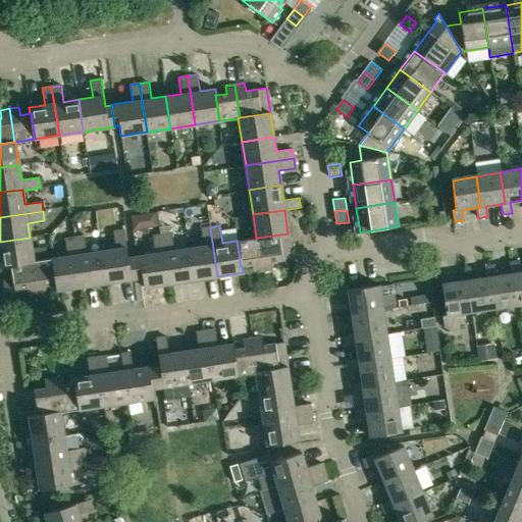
[(203,246),(189,248),(193,280),(217,276),(210,227),(200,228),(203,246)]
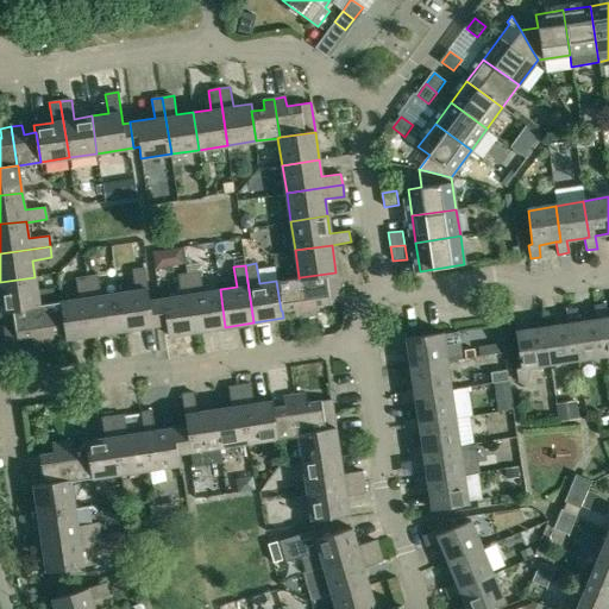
[(156,300),(149,301),(144,269),(132,271),(135,290),(118,293),(123,330),(159,325),(156,300)]
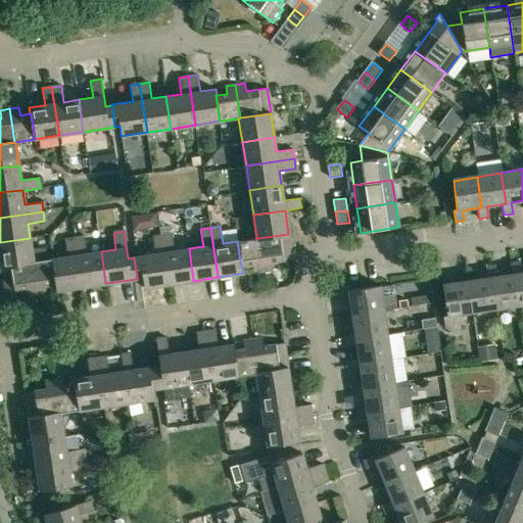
[(161,235),(170,284),(193,281),(189,248),(174,251),(172,234),(161,235)]
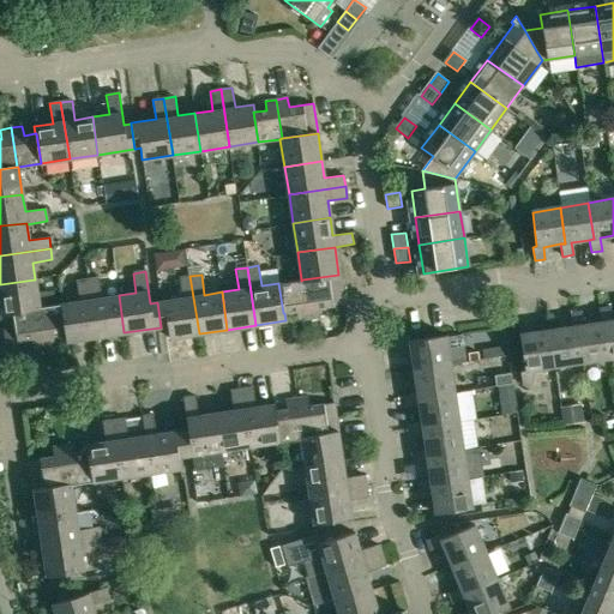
[(318,308),(343,304),(338,275),(302,280),(308,319),(319,318),(318,308)]
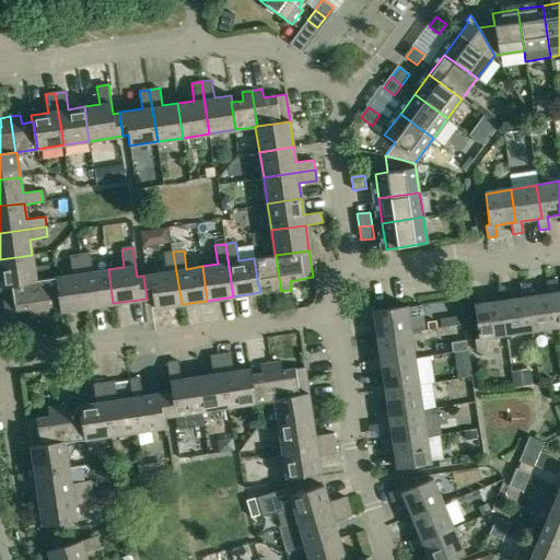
[(144,275),(143,276),(147,299),(148,299),(152,298),(154,308),(182,304),(173,252),(163,254),(166,272),(144,275)]
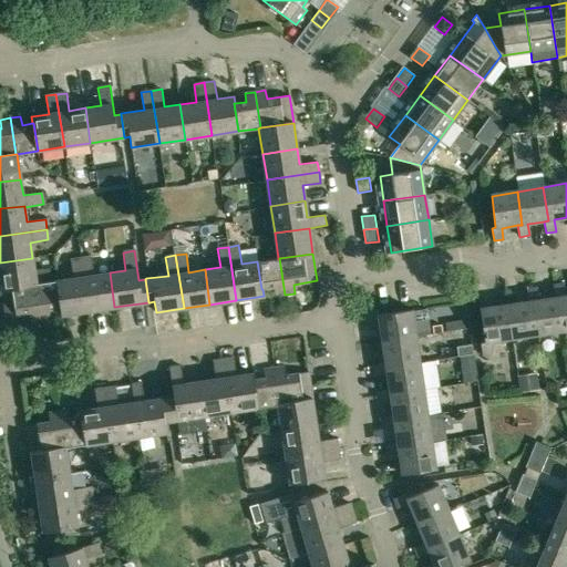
[(91,257),(80,258),(89,311),(114,307),(110,272),(93,275),(91,257)]
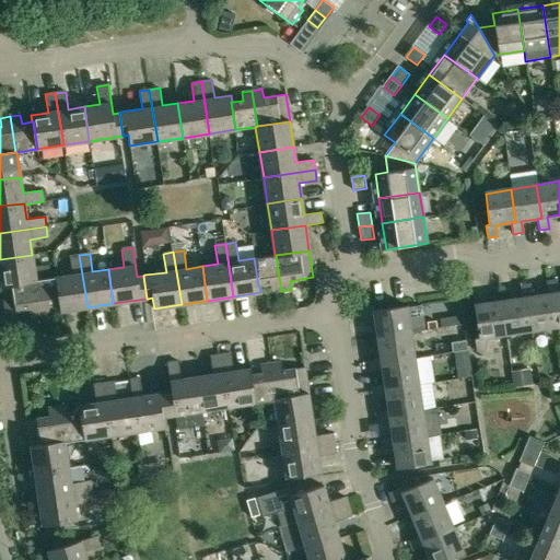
[(35,280),(32,255),(0,259),(0,275),(1,286),(34,281),(35,280)]
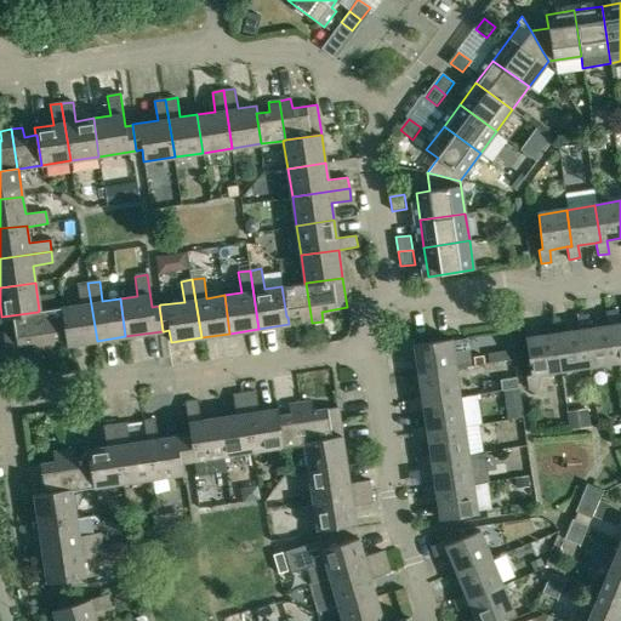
[(80,305),(62,307),(67,337),(66,337),(67,346),(97,341),(87,283),(77,285),(80,305)]
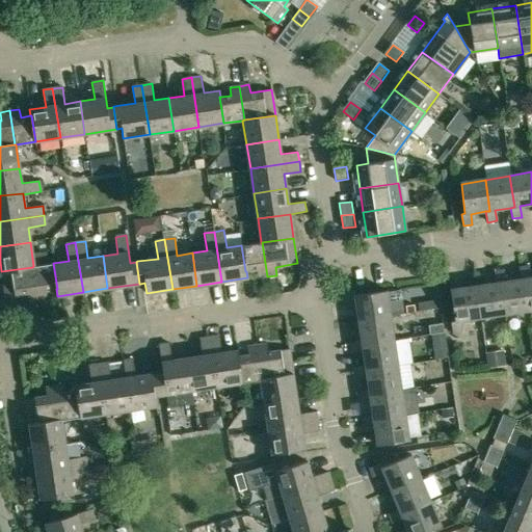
[(261,243),(261,242),(241,245),(245,271),(246,271),(257,270),(258,277),(267,276),(262,242),(261,243)]
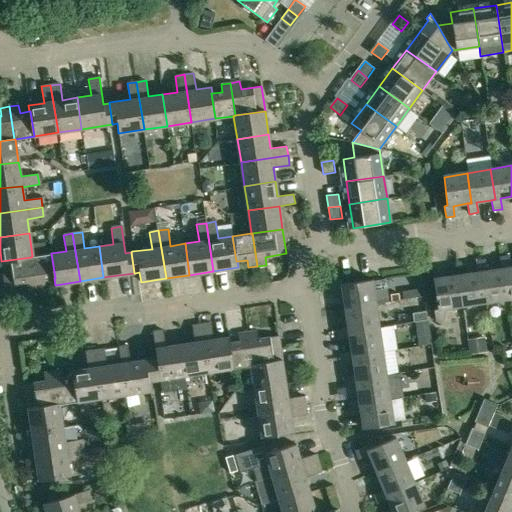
[(51,253),(32,256),(31,257),(36,289),(45,288),(44,280),(54,278),(55,278),(51,253)]
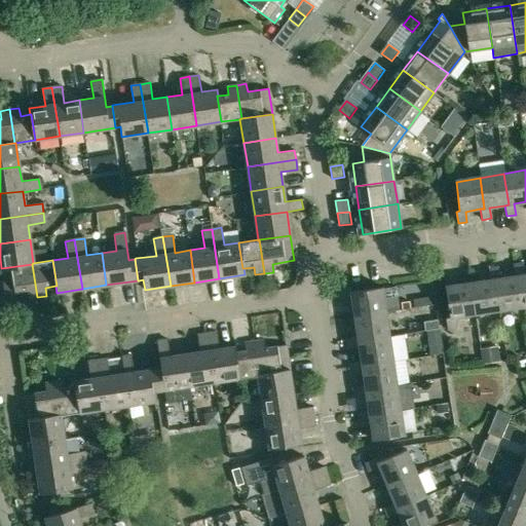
[(27,299),(37,297),(32,264),(1,268),(5,294),(26,290),(27,299)]
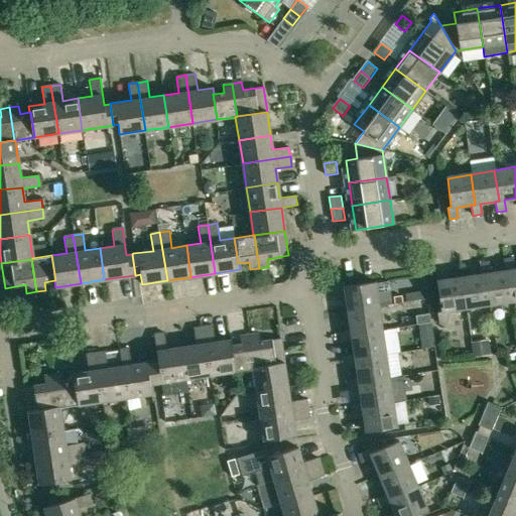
[(490,304),(514,301),(509,270),(514,269),(512,259),(503,260),(505,271),(490,273),(485,274),(490,304)]
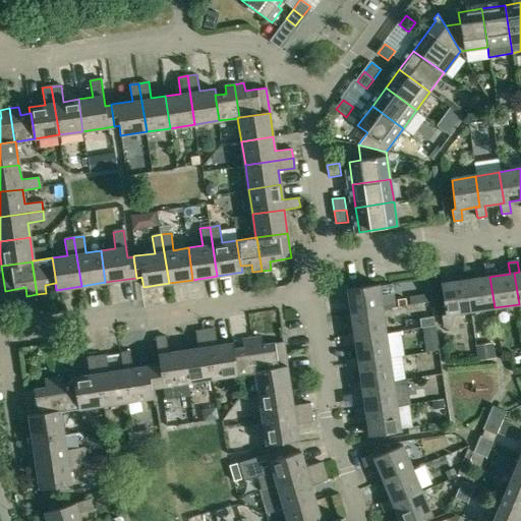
[(485,277),(465,280),(470,311),(495,307),(489,277),(495,276),(494,265),(483,267),(485,277)]
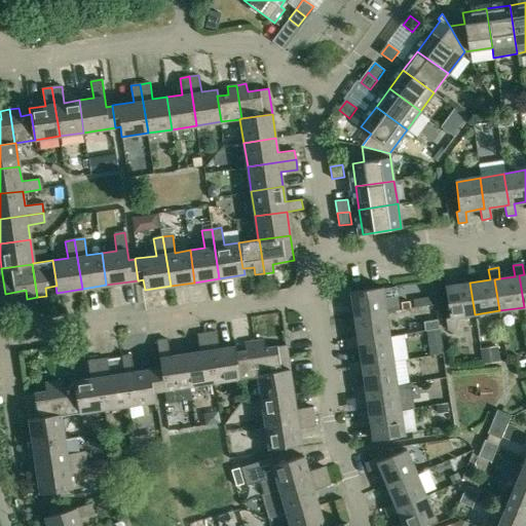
[(455,317),(475,314),(470,283),(445,287),(450,317),(446,317),(448,330),(457,328),(455,317)]
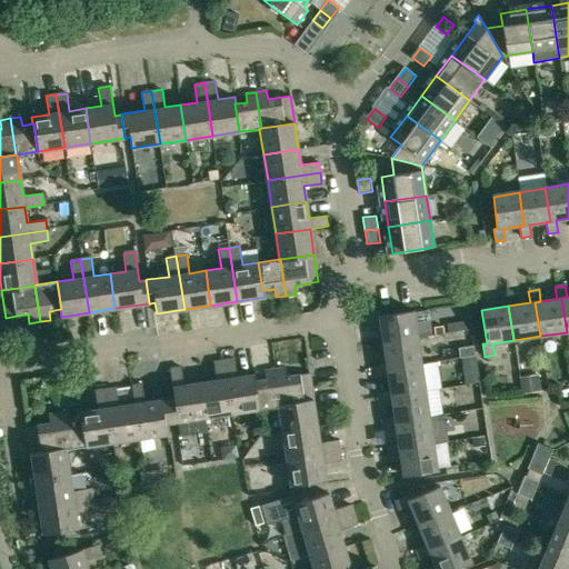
[(379,312),(367,313),(368,323),(380,322),(383,345),(418,339),(413,311),(380,316),(380,313),(379,312)]
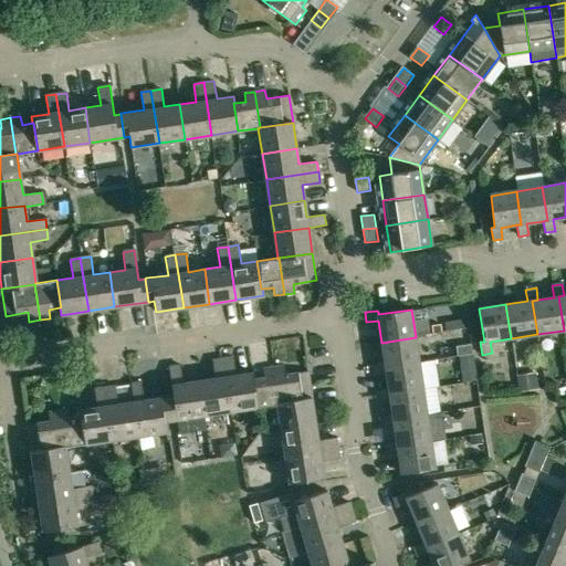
[(416,337),(381,343),(385,363),(373,365),(374,369),(419,363),(416,337)]
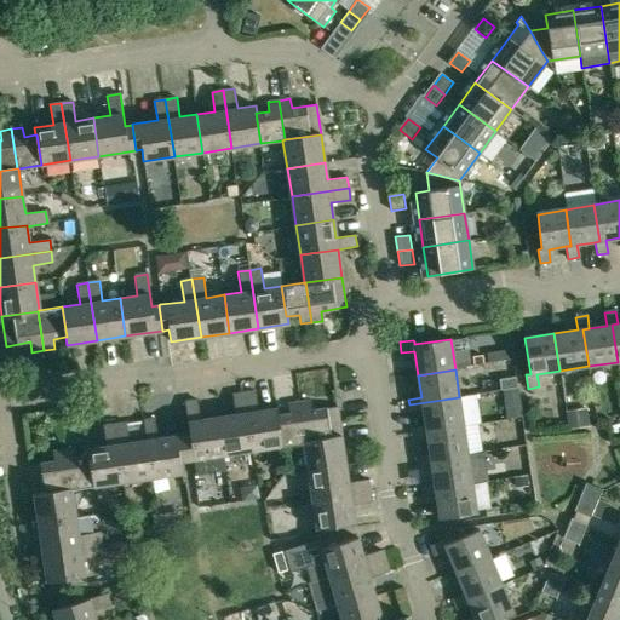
[(517,388),(516,377),(499,379),(501,390),(517,388)]
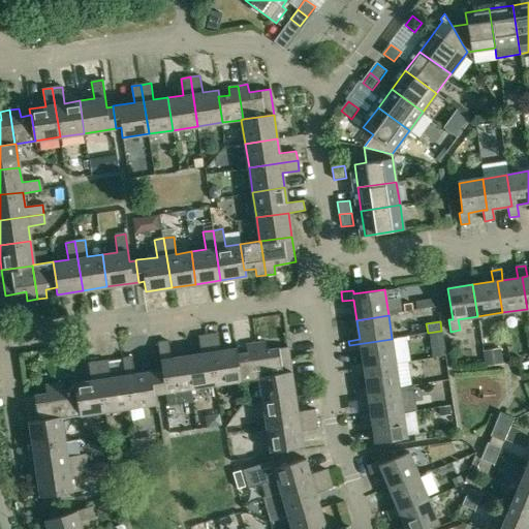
[(218,334),(208,335),(215,384),(240,381),(236,355),(237,355),(236,348),(220,350),(218,334)]
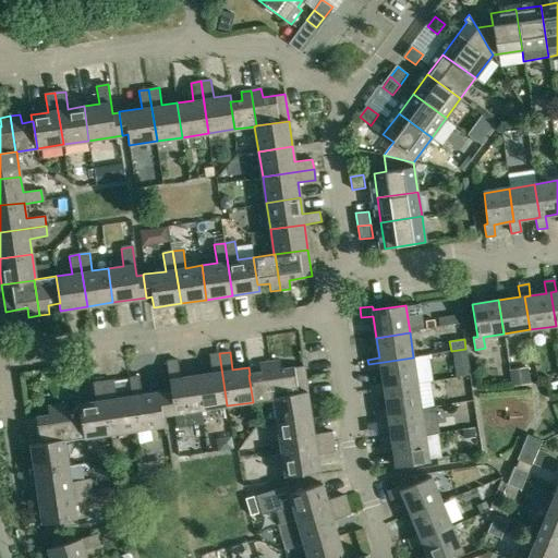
[(201,410),(227,405),(219,353),(209,355),(211,373),(196,375),(201,410)]
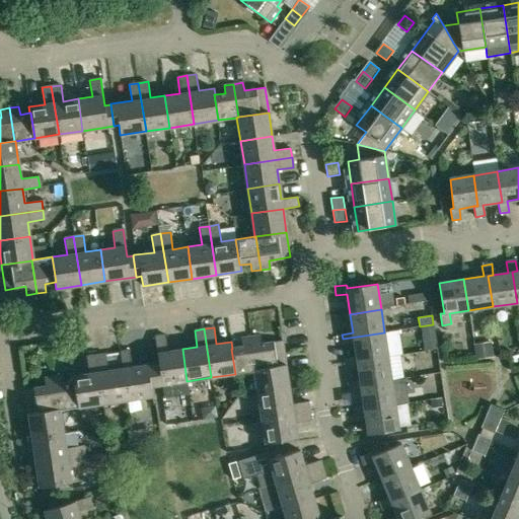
[(388,357),(384,332),(343,339),(344,344),(354,342),(357,357),(346,358),(347,363),(388,357)]
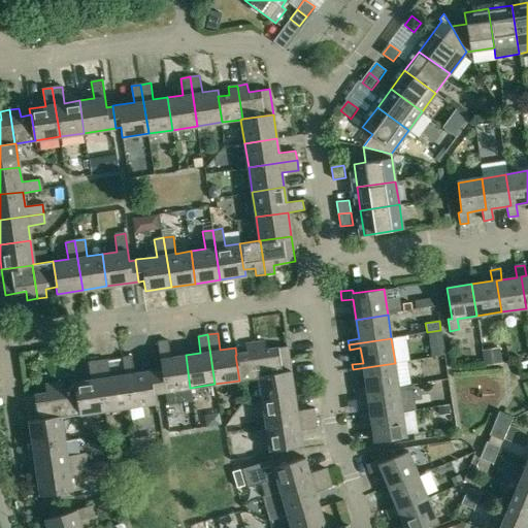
[(161,369),(156,370),(159,392),(190,388),(186,355),(170,358),(168,340),(157,342),(161,369)]
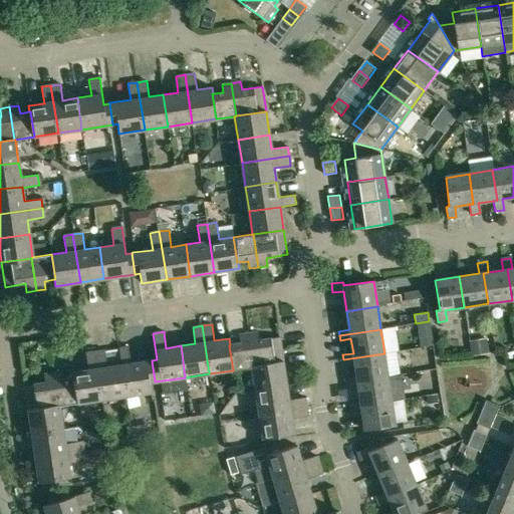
[(283,362),(279,337),(258,340),(257,332),(248,334),(253,367),(283,362)]
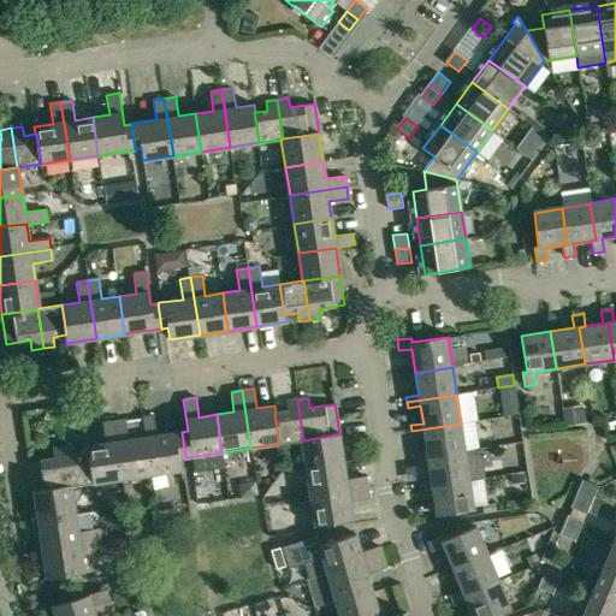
[(279,444),(301,440),(303,440),(297,401),(286,402),(288,412),(276,414),(274,414),(279,444)]
